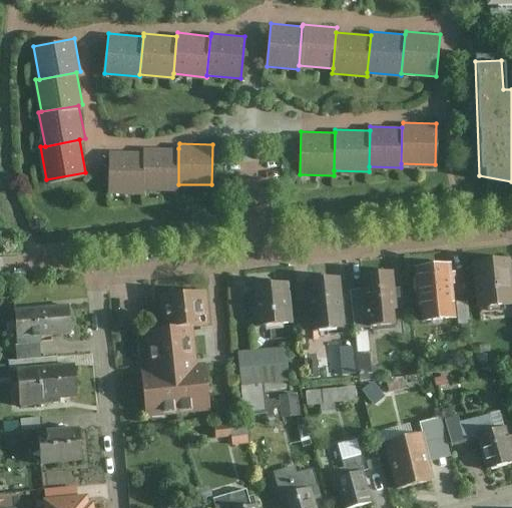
[(178,188),(178,184),(178,148),(144,147),(144,149),(143,187),(178,188)]
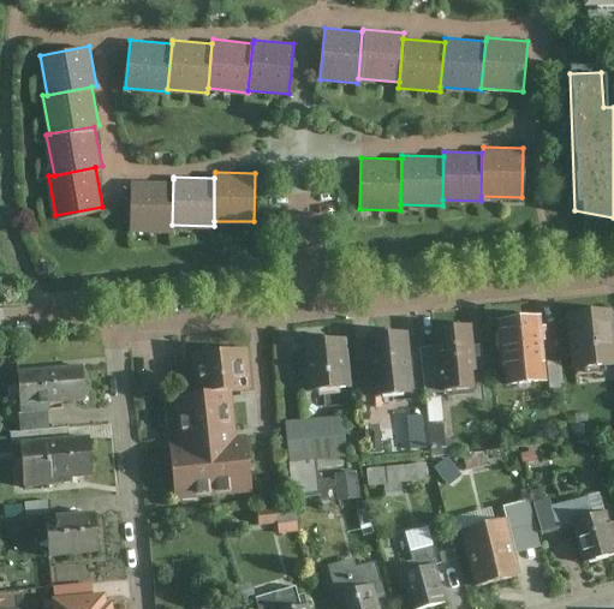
[(173,179),(132,179),(131,230),(172,231),(172,225),(173,179)]
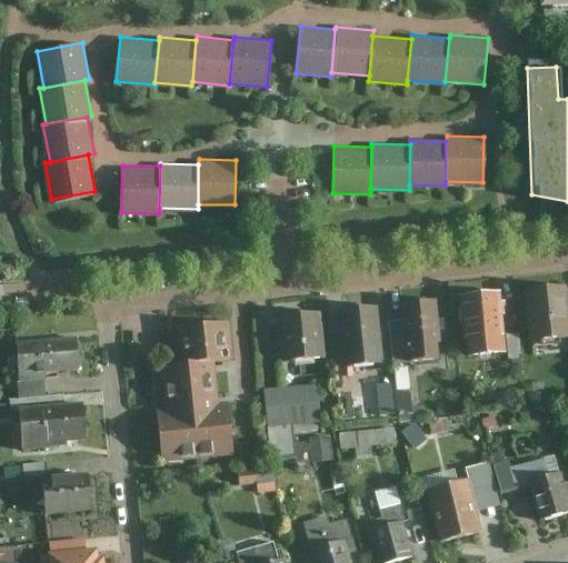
[(567,333),(567,325),(562,283),(521,288),(528,339),(567,333)]
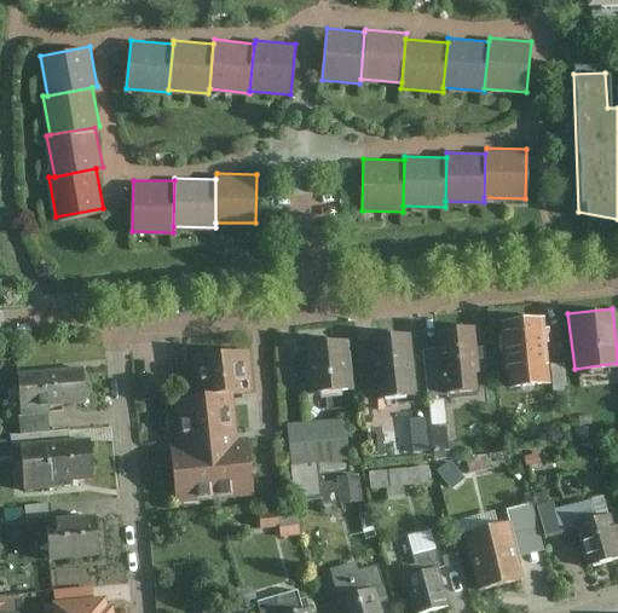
[(548,380),(541,313),(498,318),(506,385),(548,380)]
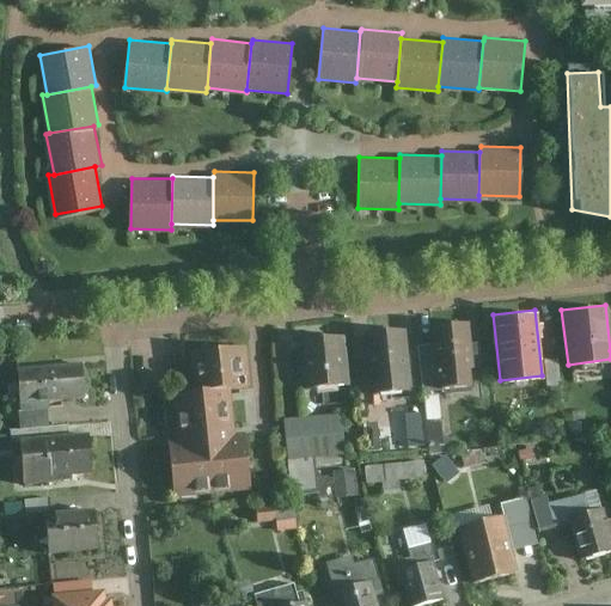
[(471,381),(466,319),(428,323),(434,385),(471,381)]
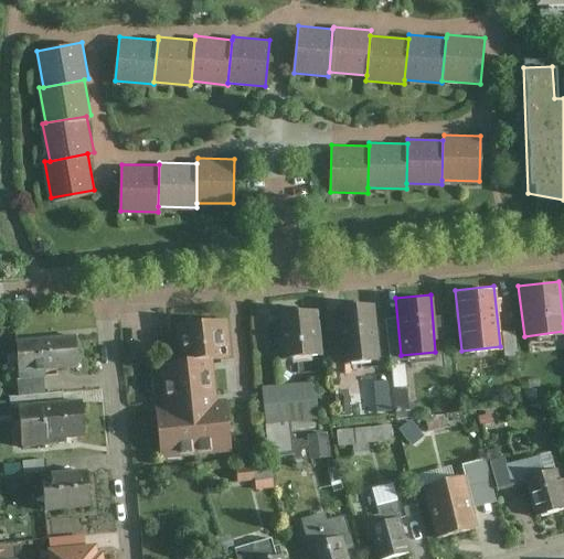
[(379,357),(372,300),(332,304),(339,362),(379,357)]
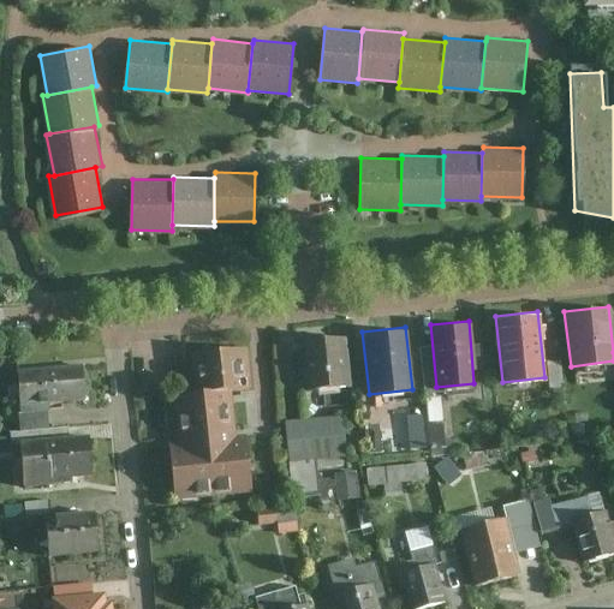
[(349,384),(343,334),(298,339),(303,388),(349,384)]
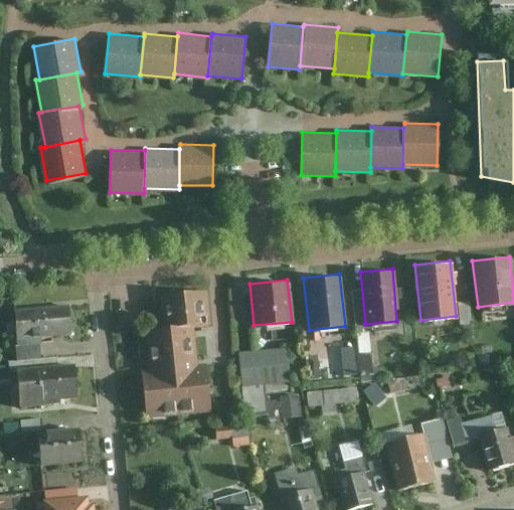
[(207,322),(204,289),(156,295),(158,328),(143,329),(146,367),(138,368),(142,415),(208,407),(204,361),(195,362),(192,323),(207,322)]
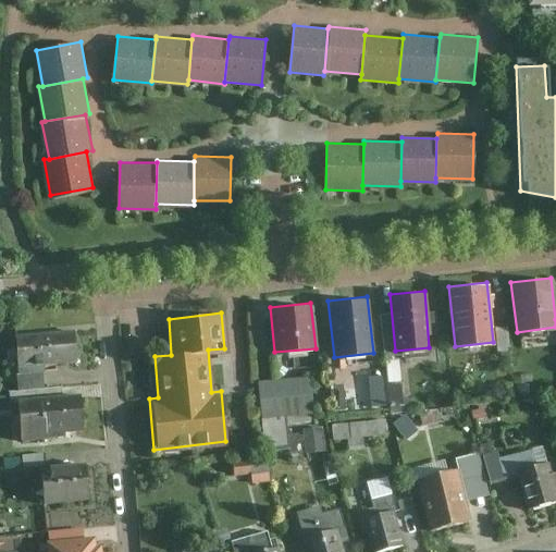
[(77,359),(75,327),(14,331),(16,364),(77,359)]
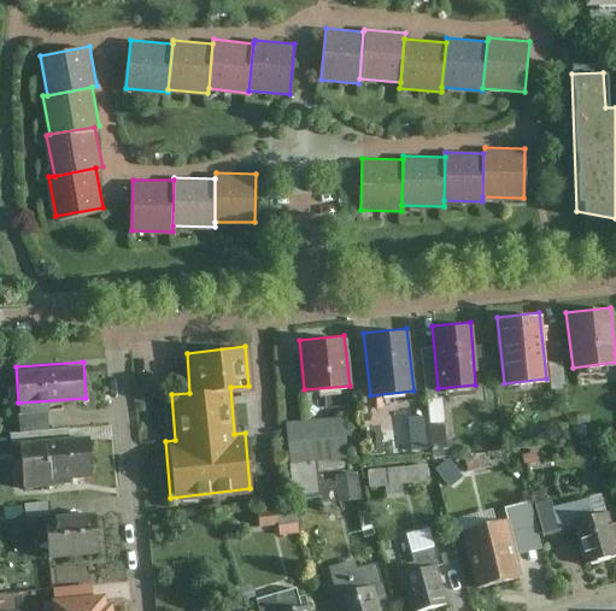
[(344,453),(341,415),(283,419),(287,458),(344,453)]
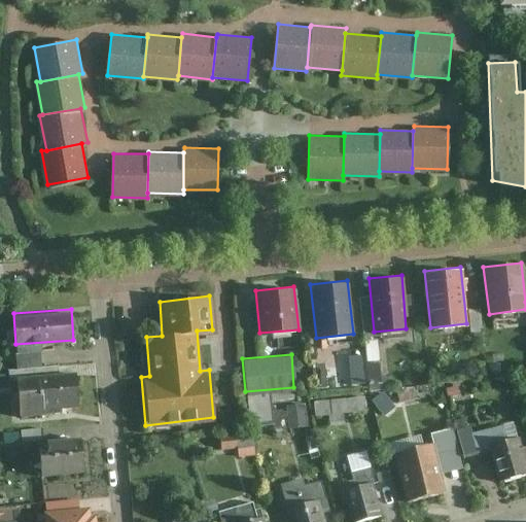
[(79,409),(77,372),(18,376),(21,414),(79,409)]
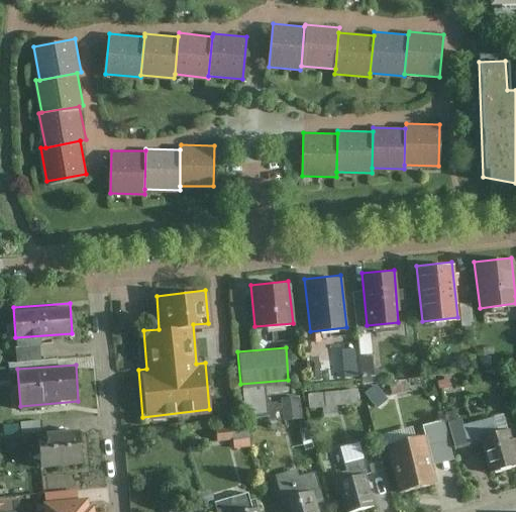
[(280,394),(280,414),(302,414),(301,394),(280,394)]
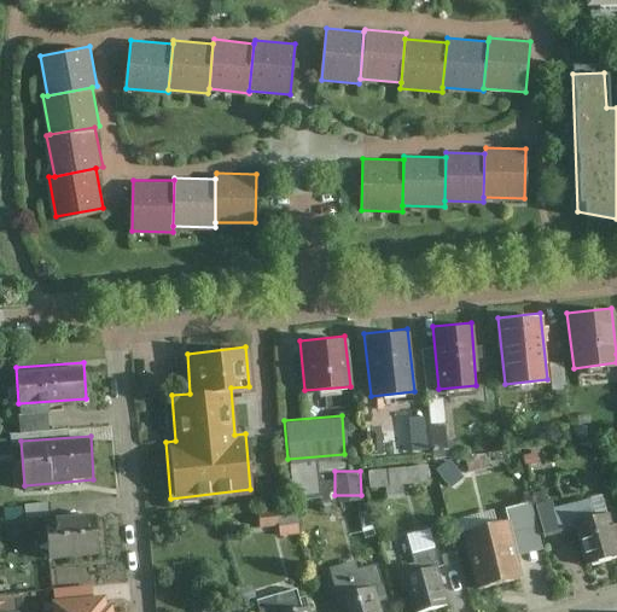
[(585,563),(616,553),(616,549),(615,541),(616,540),(616,522),(610,524),(599,493),(551,506),(547,496),(534,500),(542,532),(574,524),(585,563)]
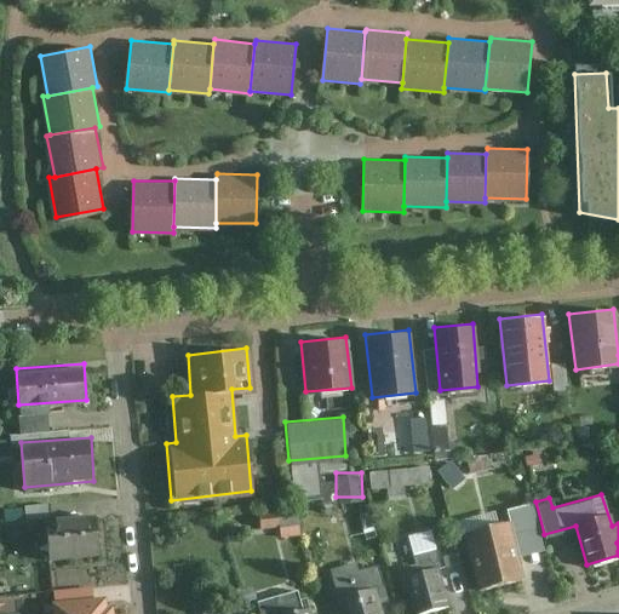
[(101,554),(97,514),(47,517),(50,557),(101,554)]
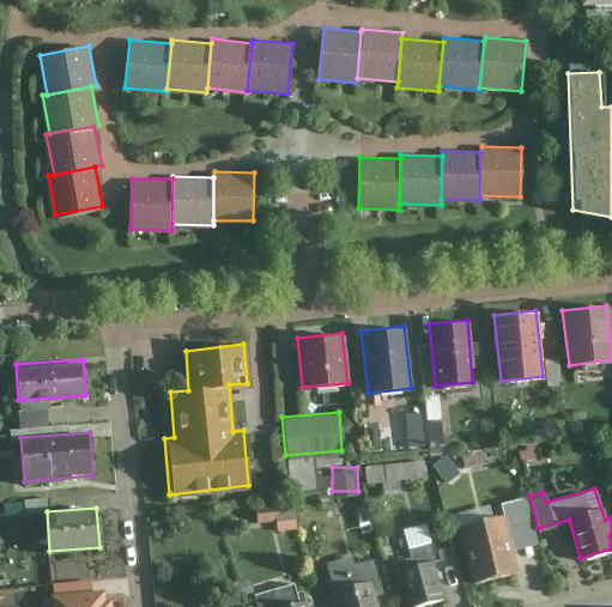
[(515,569),(503,514),(459,523),(471,580),(515,569)]
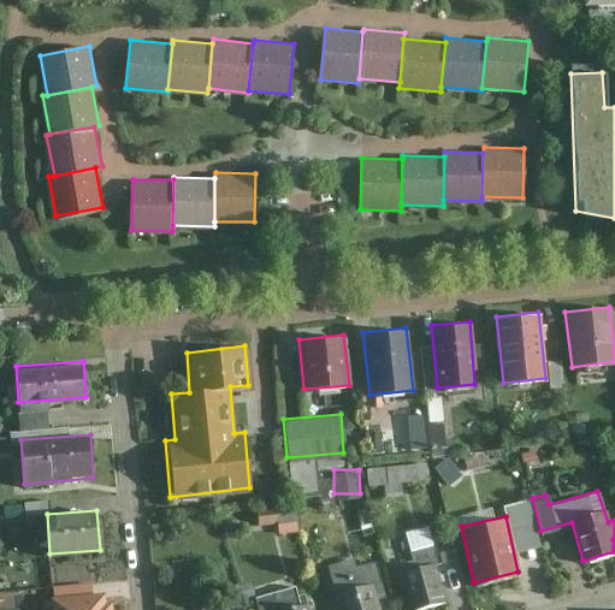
[(326,564),(337,609),(378,609),(374,597),(384,594),(373,558),(353,564),(350,557),(326,564)]
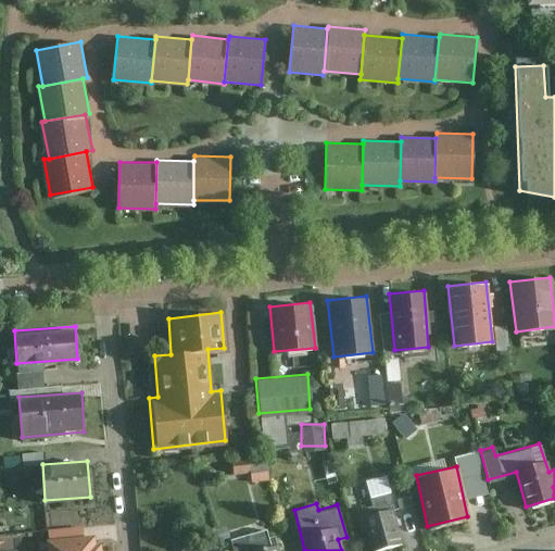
[(400,541),(391,508),(358,516),(367,550),(400,541)]
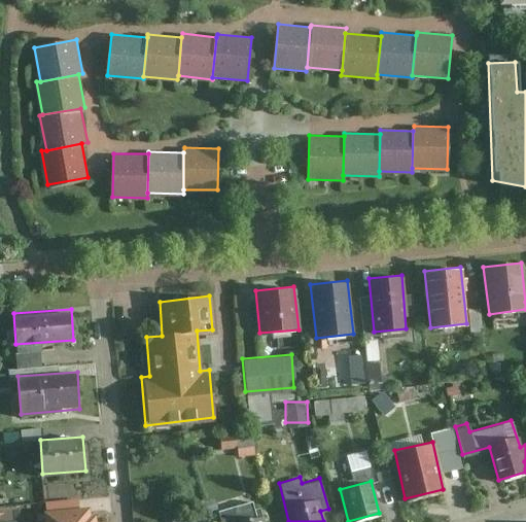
[(263,521),(258,506),(253,507),(251,499),(216,509),(219,521),(263,521)]
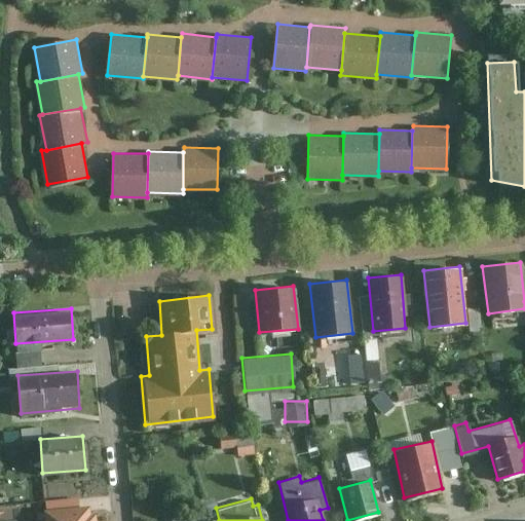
[(91,520),(91,505),(42,509),(42,520),(91,520)]
